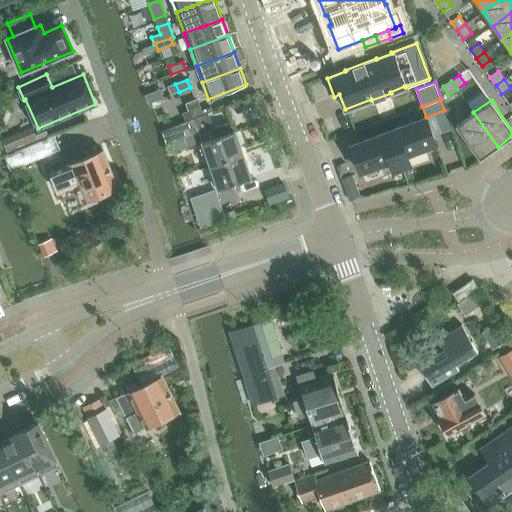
[(187,106),(189,111),(183,113),(186,122),(207,114),(213,112),(211,107),(202,111),(198,102),(187,106)]
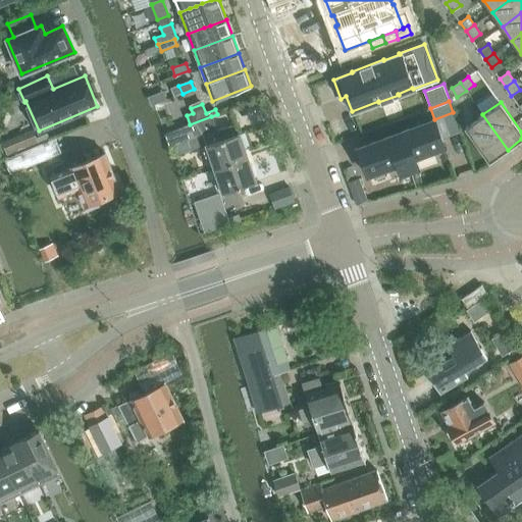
[(466,126),(464,127),(489,162),(508,150),(482,114),(466,126)]
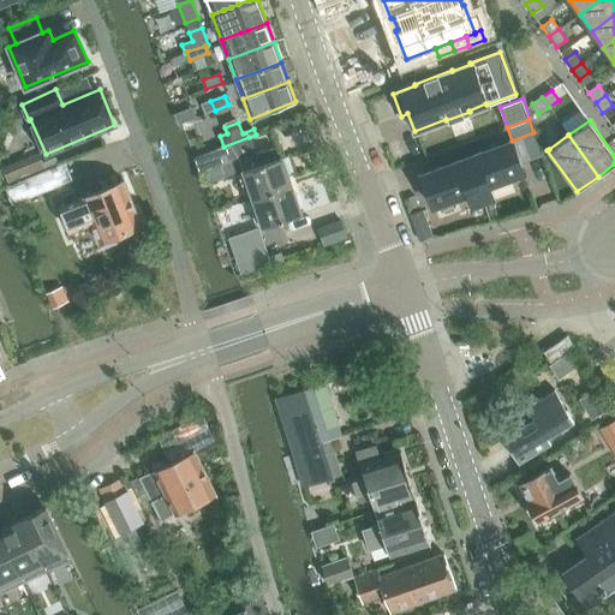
[(224,147),(201,155),(210,183),(244,171),(254,199),(292,186),(282,157),(278,159),(274,148),(256,154),(256,151),(255,151),(249,137),(224,147)]
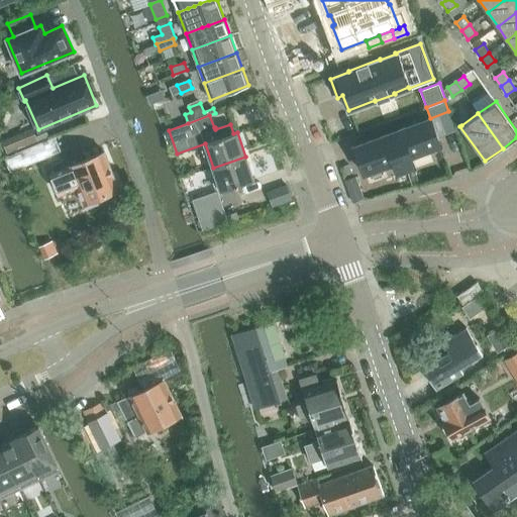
[(400,129),(393,132),(407,169),(414,166),(410,157),(440,145),(430,118),(400,129)]
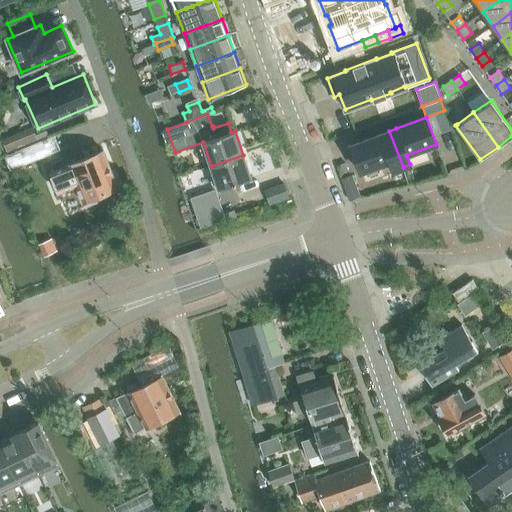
[(32,127),(3,139),(8,152),(37,140),(32,127)]
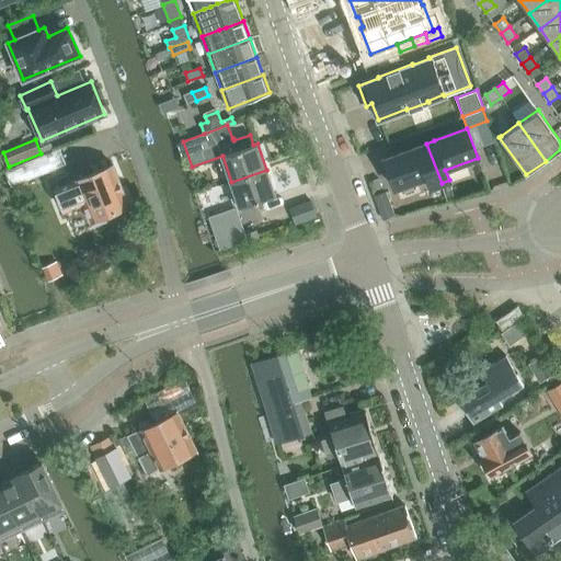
[(442,183),(426,144),(416,148),(385,160),(395,189),(427,176),(432,187),(442,183)]
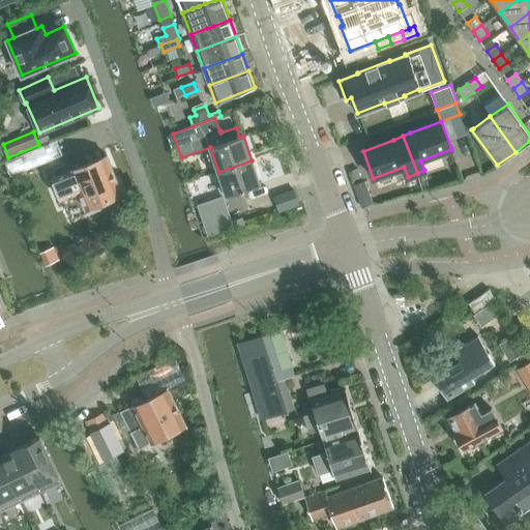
[(122,195),(98,204),(98,205),(123,195),(108,154),(68,170),(69,171),(107,156),(122,195)]
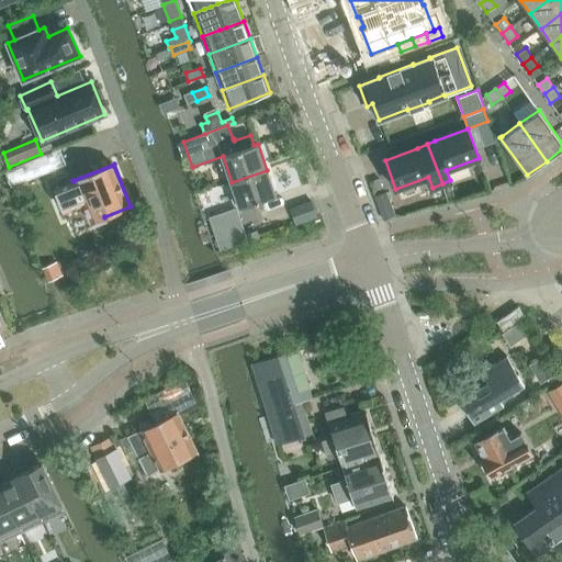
[(74,181),(56,189),(65,212),(83,204),(90,222),(93,221),(96,226),(107,222),(104,217),(104,216),(130,206),(113,166),(74,181)]
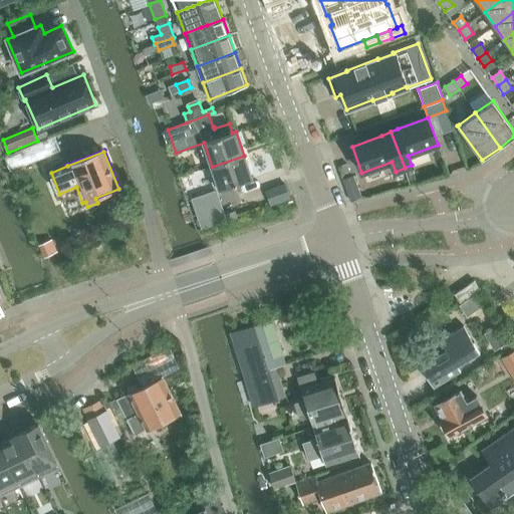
[(244,156),(212,167),(220,190),(252,179),(244,156)]
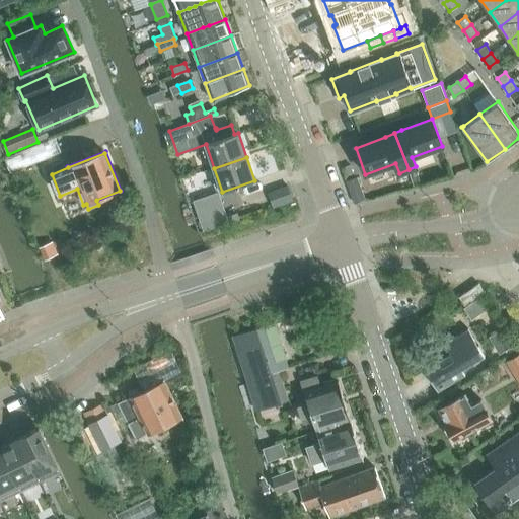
[(350,165),(341,168),(344,176),(353,173),(350,165)]
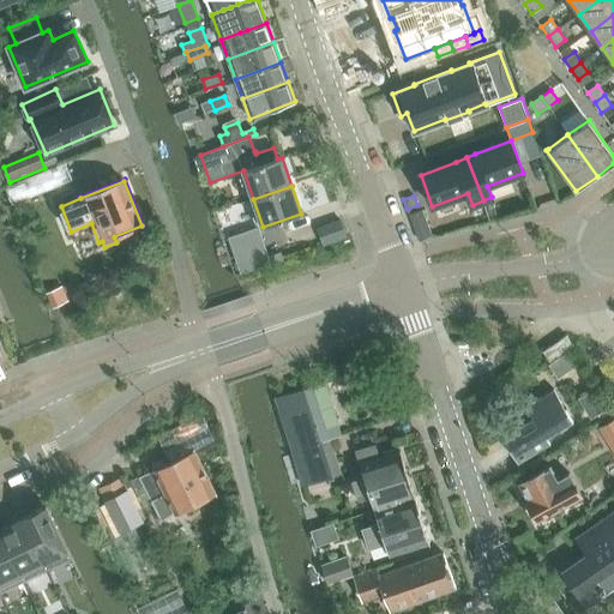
[(422,210),(409,214),(419,240),(432,235),(422,210)]
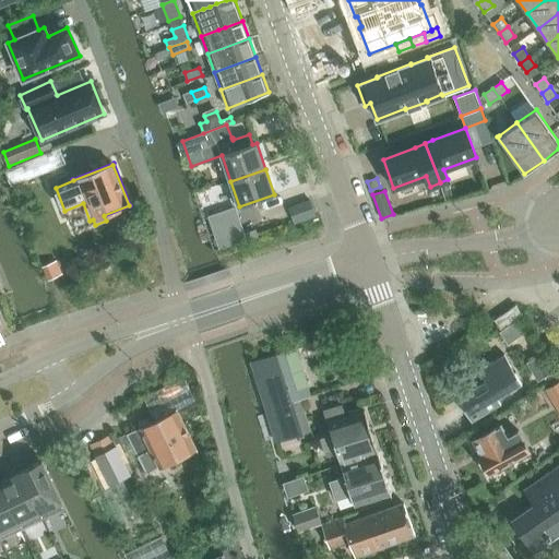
[(309,200),(294,205),(299,219),(314,215),(309,200)]
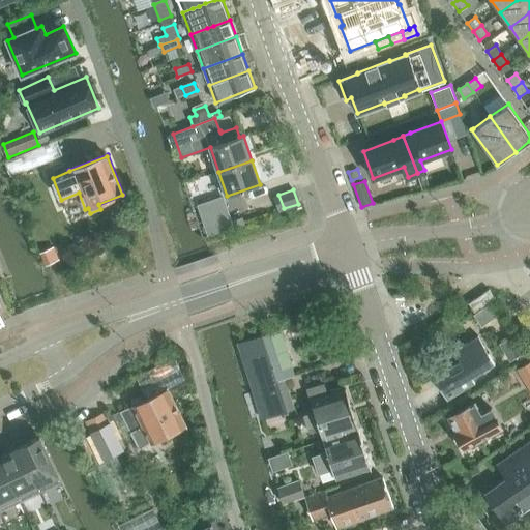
[(233,228),(223,197),(198,205),(208,236),(233,228)]
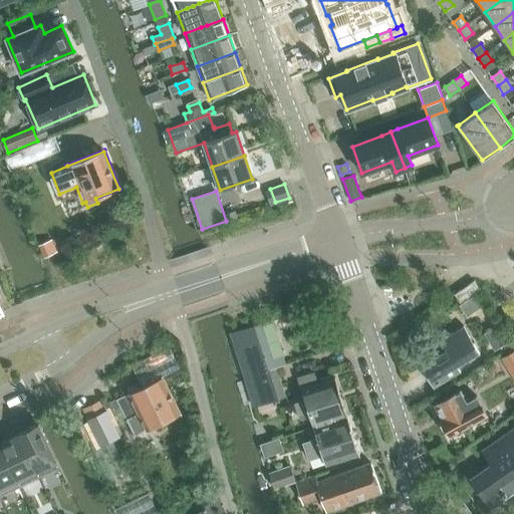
[(49,242),(40,246),(44,257),(54,253),(49,242)]
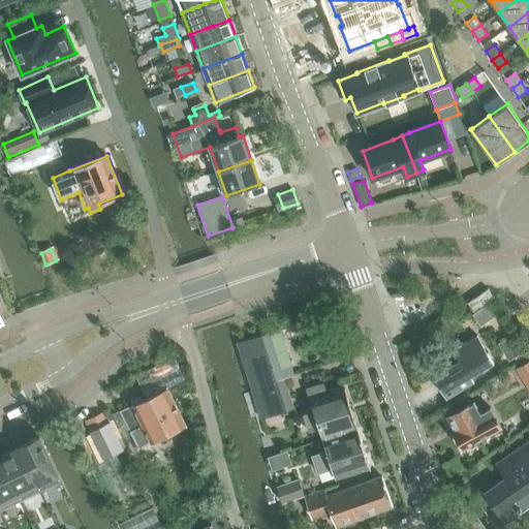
[(494,298),(488,289),(467,303),(472,310),(473,311),(494,298)]
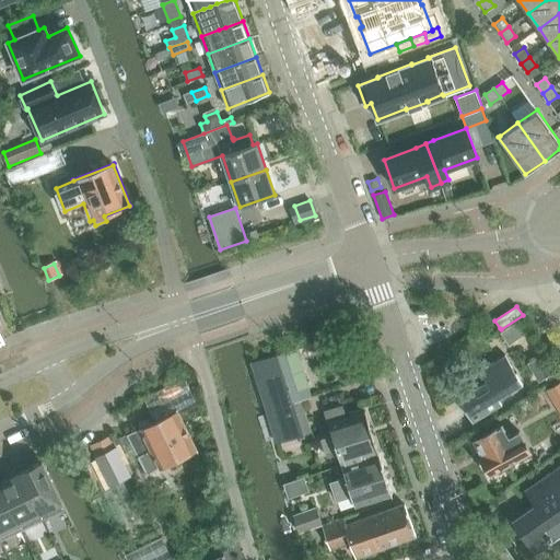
[(518,321),(501,333),(509,345),(527,333),(518,321)]
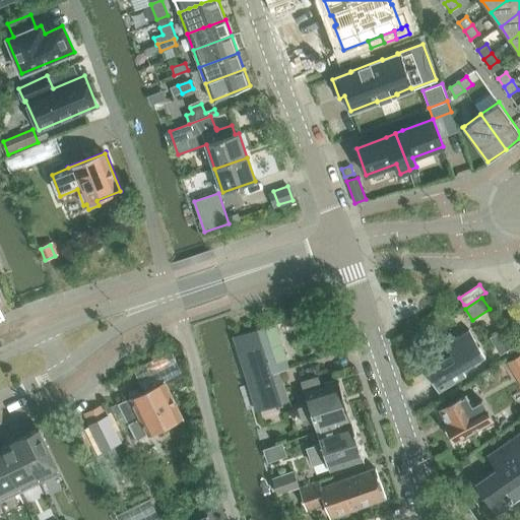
[(264,328),(235,338),(249,383),(279,374),(278,372),(289,368),(275,325),(264,328)]
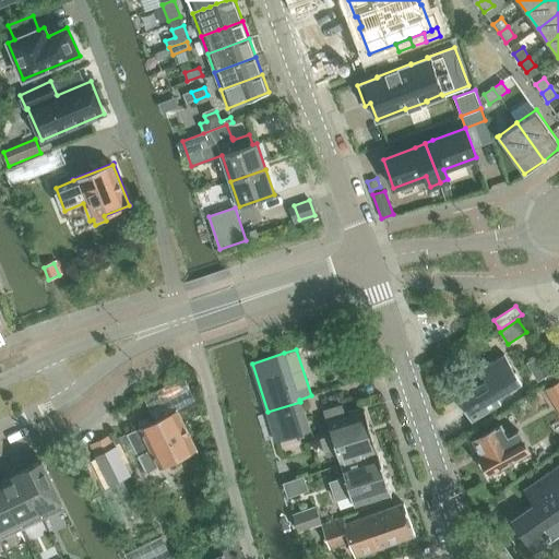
[(472,387),(456,396),(472,420),(501,403),(498,397),(522,383),(510,364),(504,354),(492,361),(478,370),(485,380),(472,388),(472,387)]
